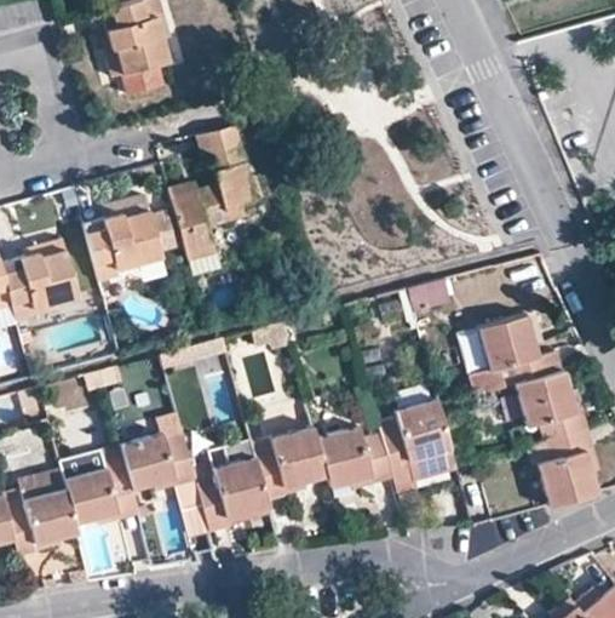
[(143,0),(113,10),(118,28),(108,29),(104,30),(107,36),(111,50),(115,50),(122,74),(130,73),(137,95),(166,87),(161,64),(171,62),(164,40),(156,16),(148,18),(143,0)]
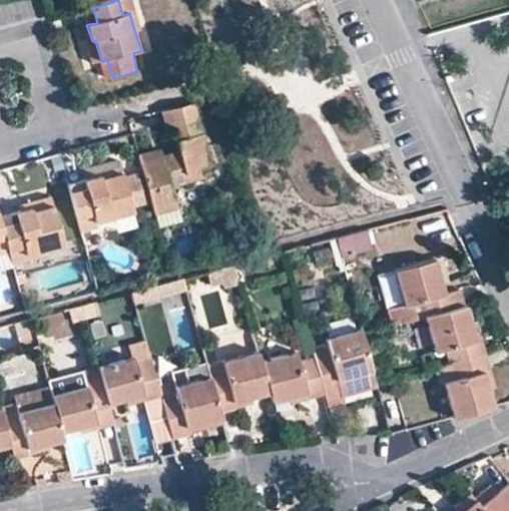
[(133,0),(119,0),(118,0),(122,15),(129,13),(135,33),(142,31),(133,0)]
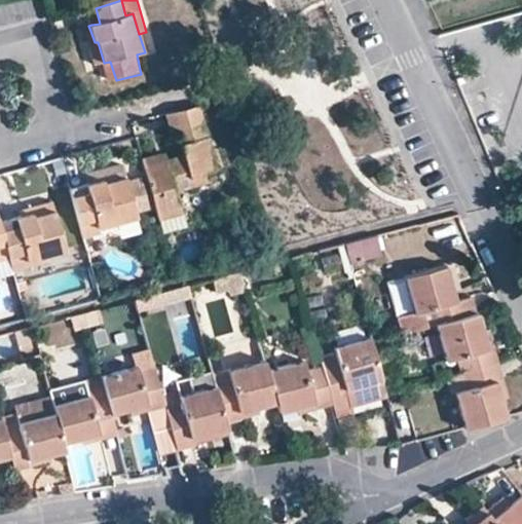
[(100,24),(96,8),(87,9),(91,25),(100,24)]
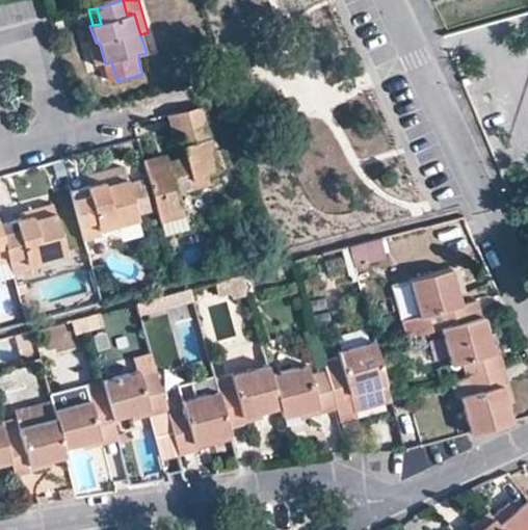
[(96,67),(105,63),(99,43),(96,43),(91,31),(87,32),(96,67)]
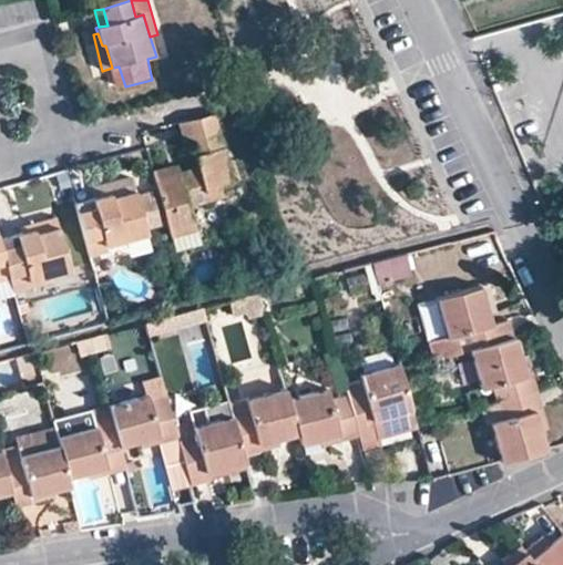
[(200,167),(182,172),(157,178),(174,238),(196,230),(191,208),(226,198),(223,186),(236,184),(217,115),(178,124),(184,143),(192,142),(200,167)]
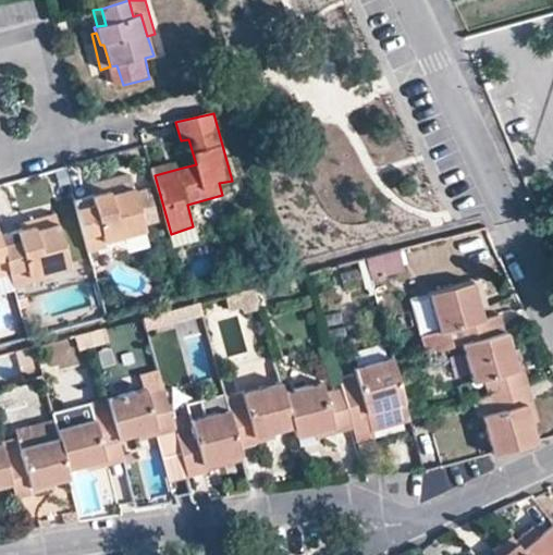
[(176,162),(154,169),(155,175),(179,169),(176,162)]
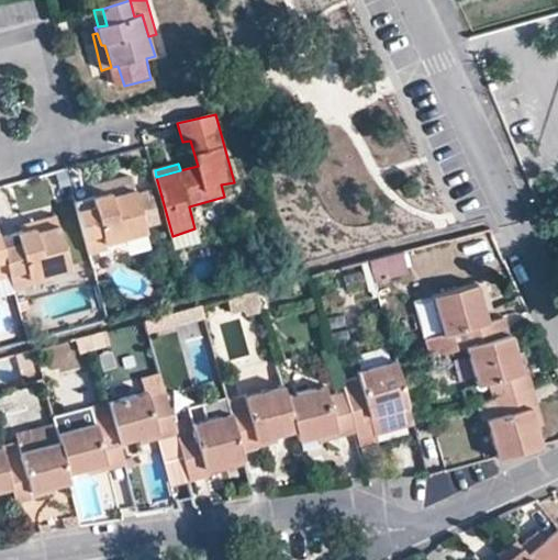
[(98,189),(100,197),(111,193),(112,196),(135,190),(132,179),(98,189)]
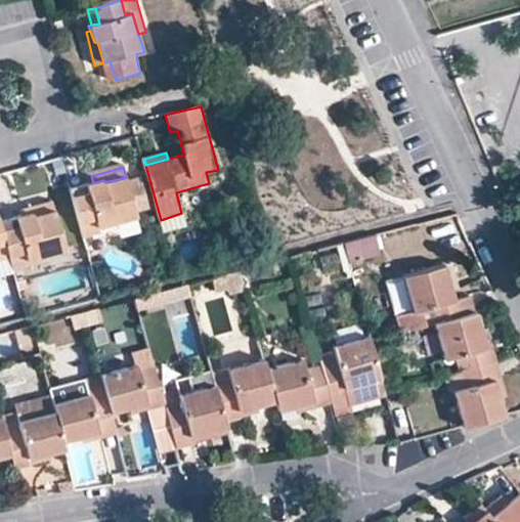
[(103,180),(93,183),(72,188),(86,240),(100,234),(99,229),(137,218),(126,177),(104,182),(103,180)]
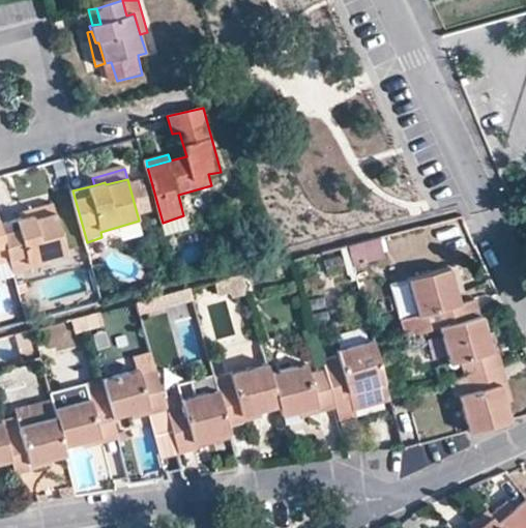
[(21,213),(23,220),(33,215),(34,221),(57,214),(54,205),(21,213)]
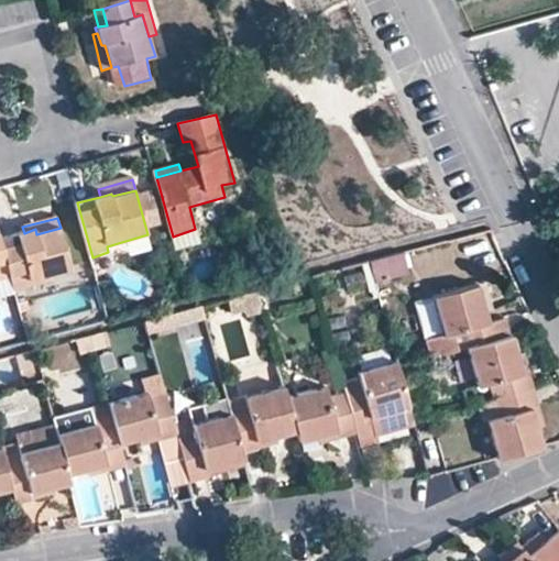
[(35,229),(24,233),(19,234),(21,243),(3,249),(8,264),(11,276),(28,272),(31,282),(52,276),(72,271),(61,228),(36,234),(35,229)]
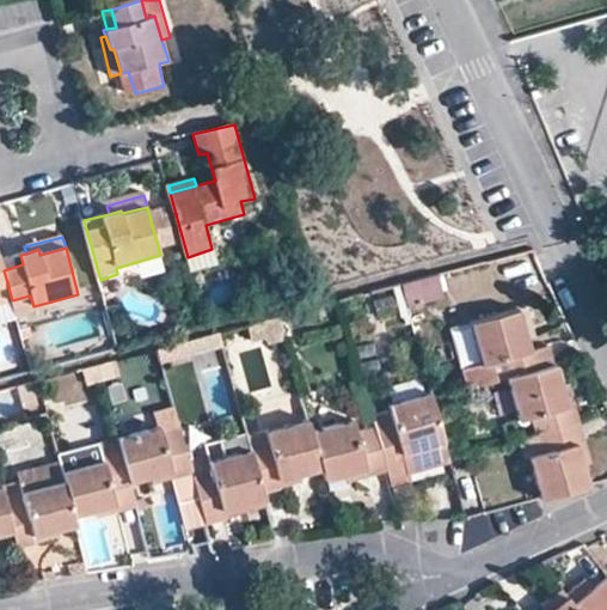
[(23,264),(20,255),(1,260),(4,270),(23,264)]
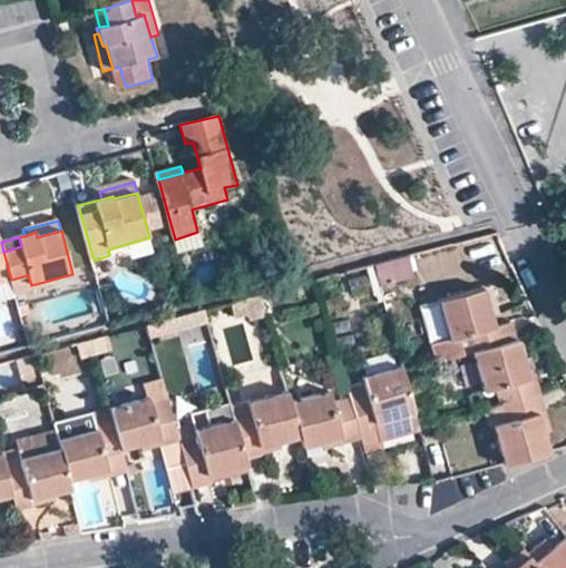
[(154,254),(149,237),(108,250),(109,255),(130,250),(133,260),(154,254)]
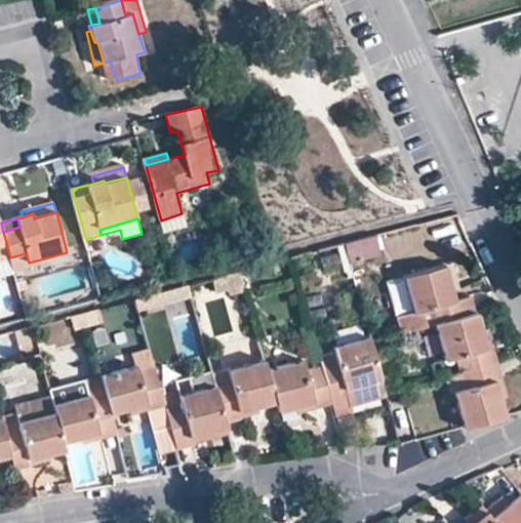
[(363,243),(347,247),(352,264),(367,260),(363,243)]
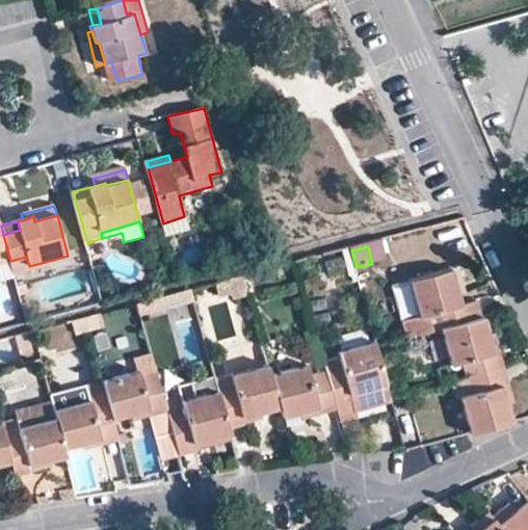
[(0,263),(10,261),(7,249),(0,250),(0,263)]
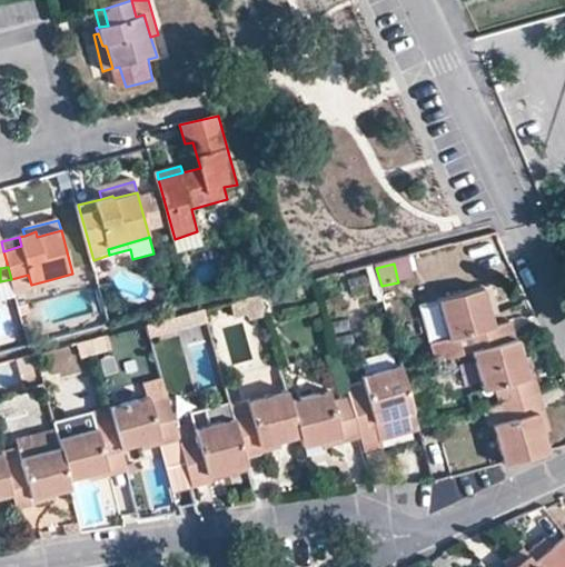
[(426,280),(442,276),(439,269),(424,272),(426,280)]
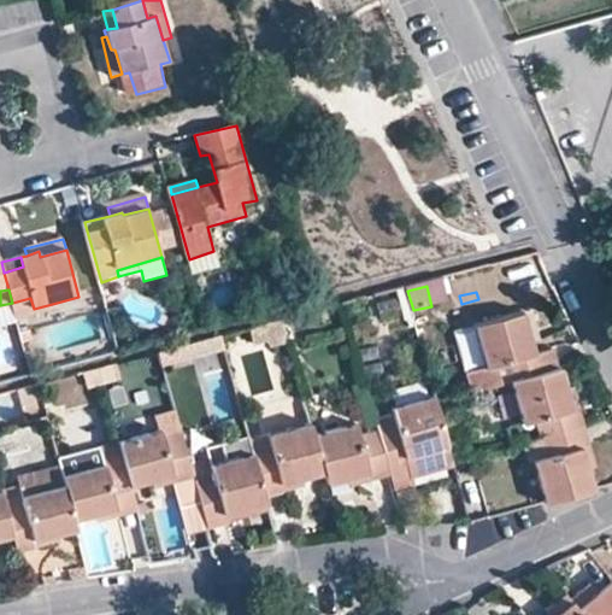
[(59,309),(57,303),(34,309),(30,298),(12,303),(18,320),(59,309)]
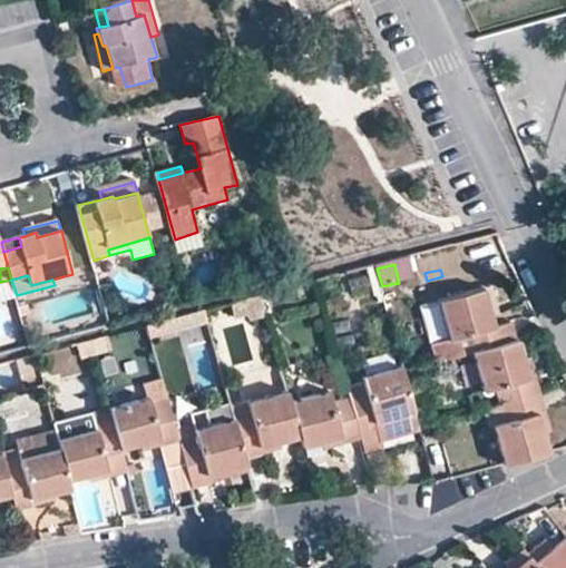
[(458,339),(497,327),(486,289),(438,302),(449,341),(458,339)]
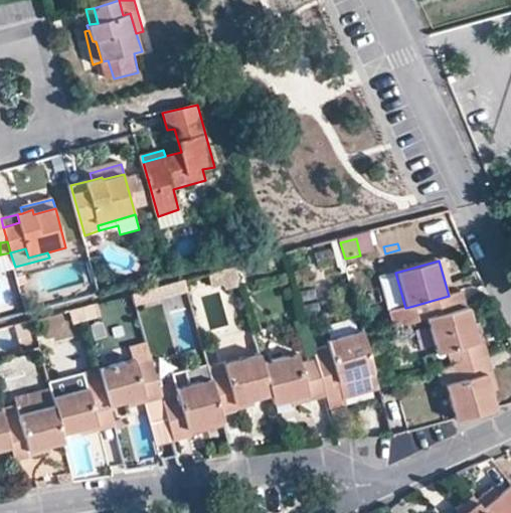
[(237,269),(223,273),(227,292),(242,288),(237,269)]
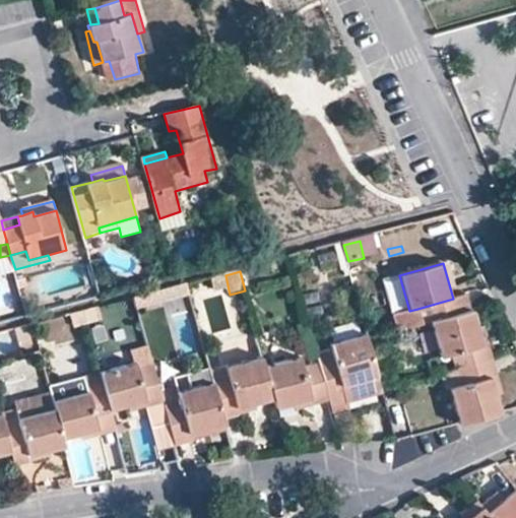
[(393,314),(409,311),(399,275),(383,279),(393,314)]
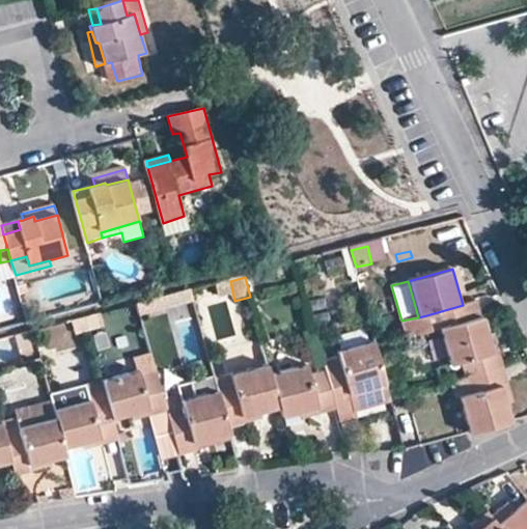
[(27,284),(18,286),(21,296),(30,294),(27,284)]
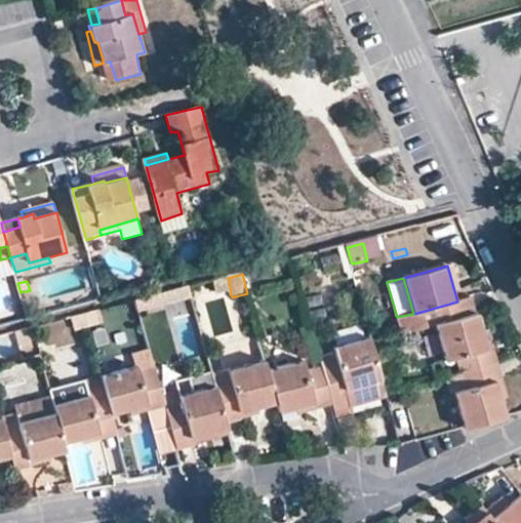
[(190,288),(156,296),(160,308),(193,299),(190,288)]
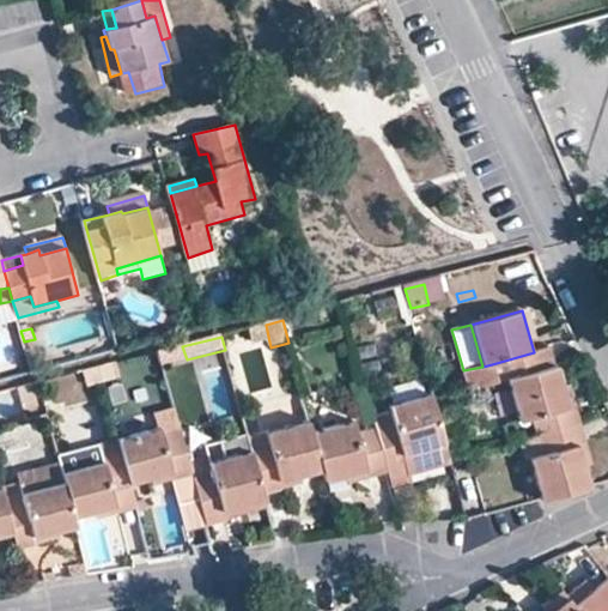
[(534,352),(492,364),(497,381),(509,379),(557,366),(552,348),(534,352)]
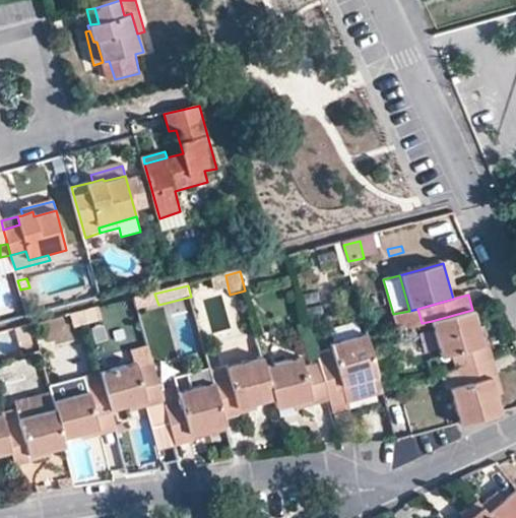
[(100,309),(85,313),(89,325),(104,321),(100,309)]
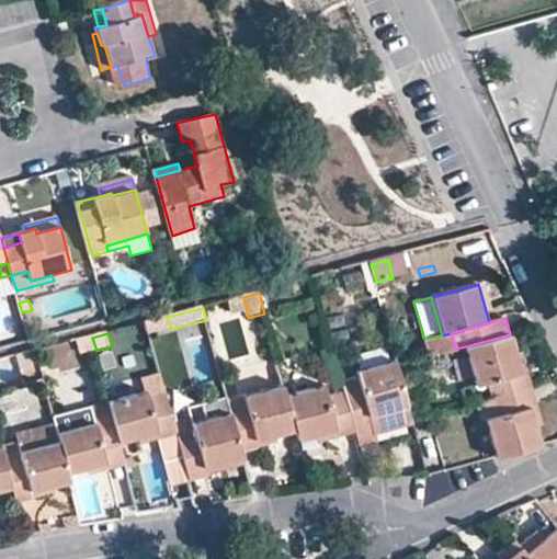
[(512,334),(510,334),(466,346),(468,356),(475,377),(477,385),(489,383),(493,398),(527,388),(518,353),(512,334)]
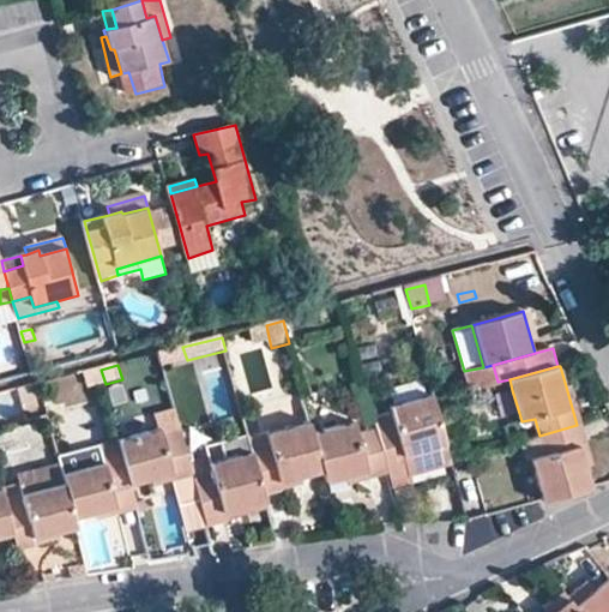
[(101,370),(85,373),(89,388),(106,384),(101,370)]
